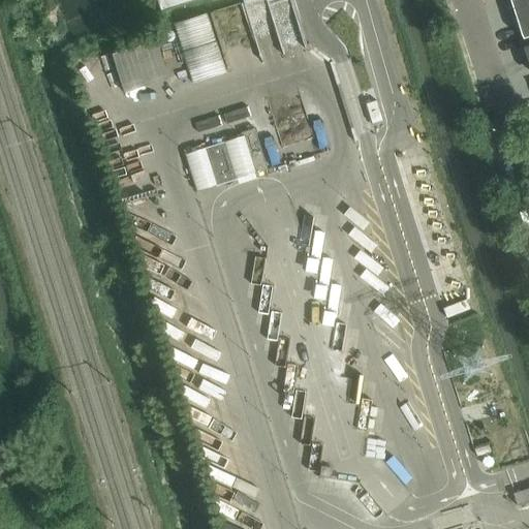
[(157,0),(161,13),(201,0),(157,0)]
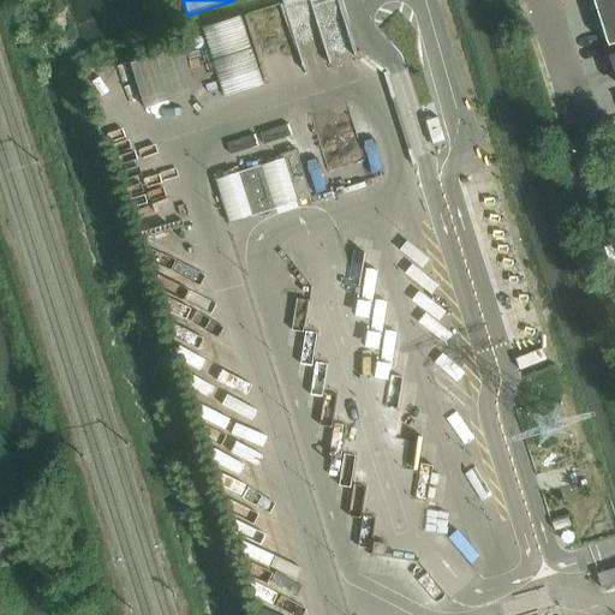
[(316,0),(317,29),(371,28),(370,0),(316,0)]
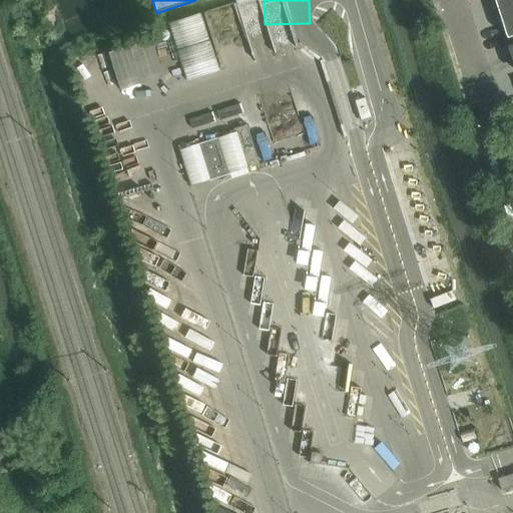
[(512,0),(495,0),(508,39),(512,37),(512,0)]
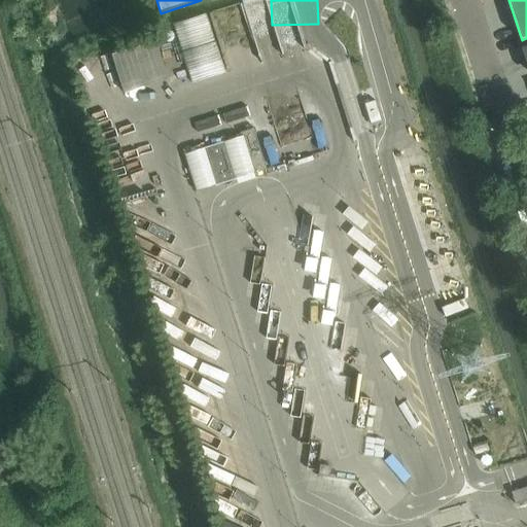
[(211,12),(176,23),(192,81),(227,71),(211,12)]
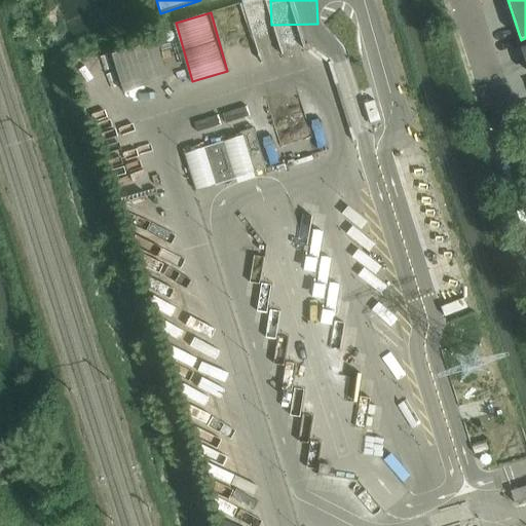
[(124,91),(170,77),(157,38),(112,52),(124,91)]
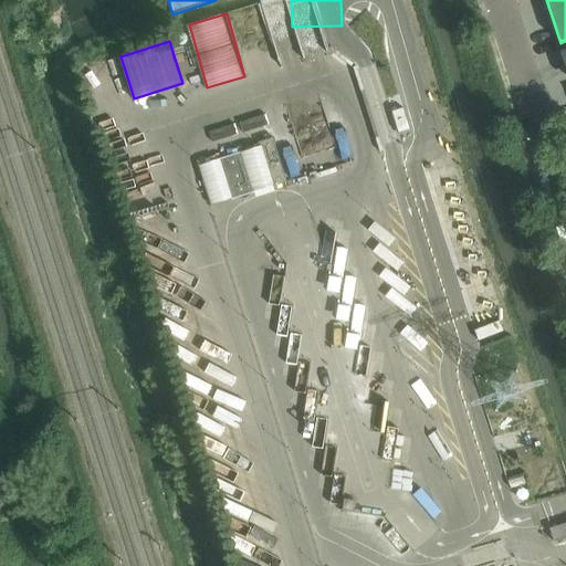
[(260,143),(273,187),(287,182),(273,138),(260,143)]
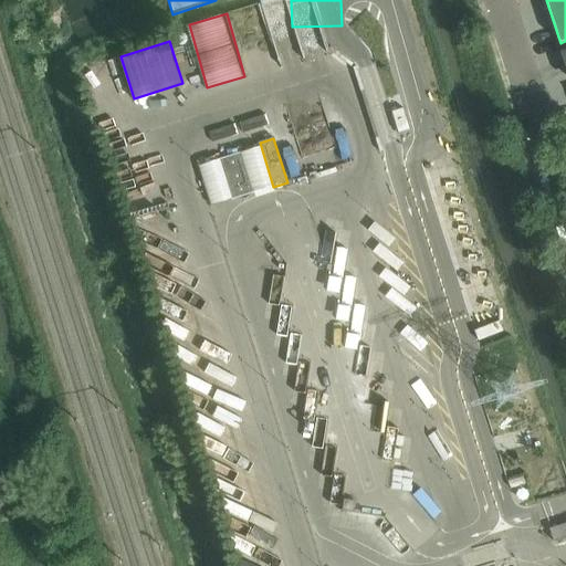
[(219,160),(232,200),(254,194),(241,153),(219,160)]
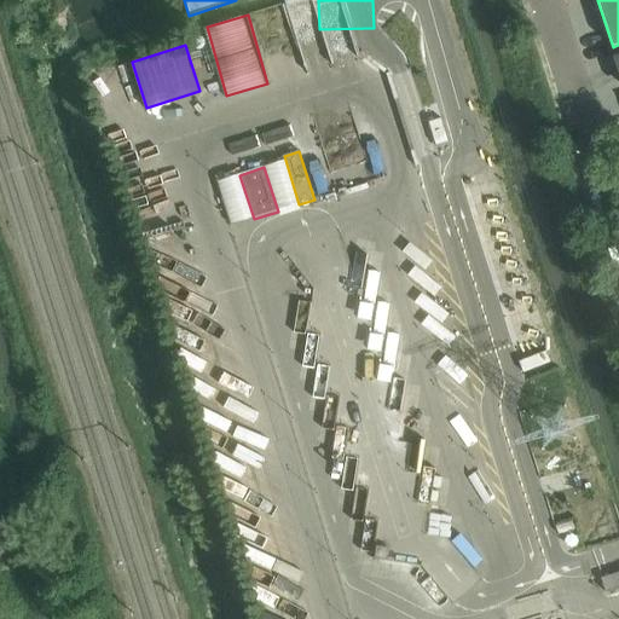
[(376,547),(375,559),(387,561),(388,549),(376,547)]
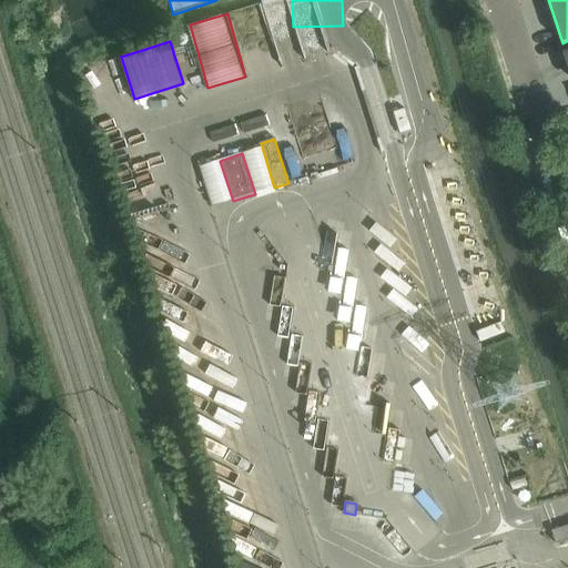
[(567,526),(551,531),(556,545),(567,540),(567,526)]
